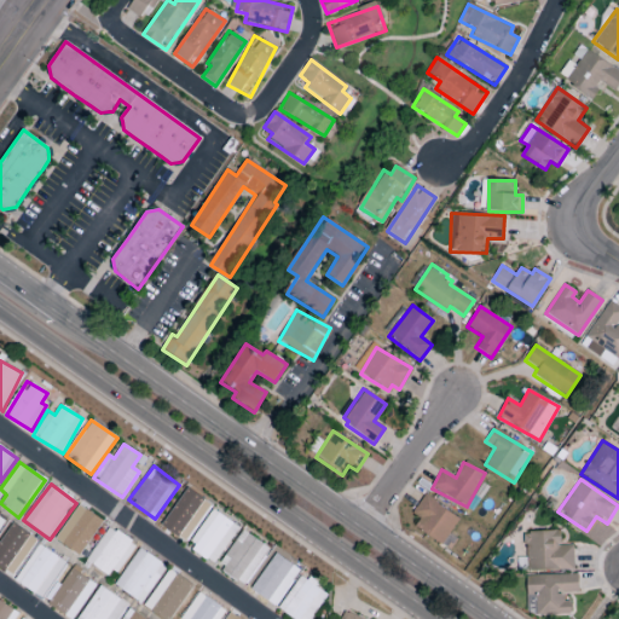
[(186,543),(212,505),(187,489),(161,526),(186,543)]
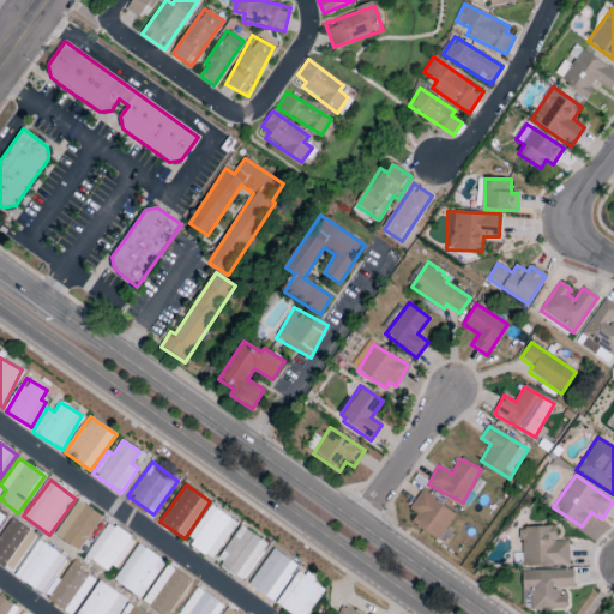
[(416,515),(411,523),(444,545),(451,535),(445,531),(456,515),(421,492),(409,510),(416,515)]
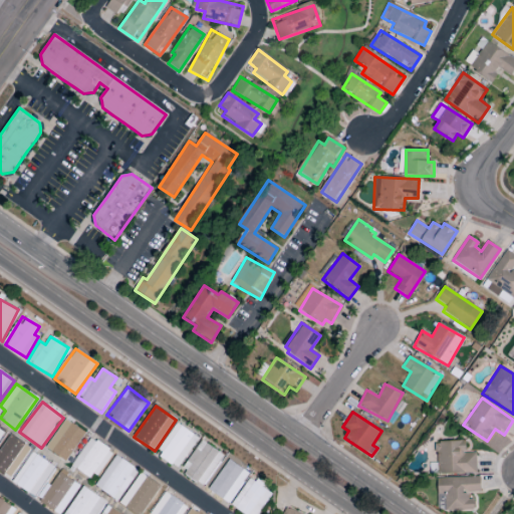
[(66,463),(84,432),(63,420),(45,451),(66,463)]
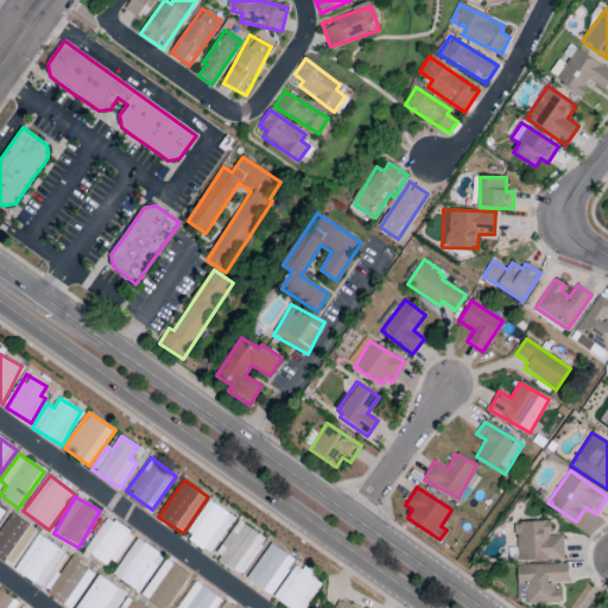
[(235,519),(210,501),(184,538),(209,555),(235,519)]
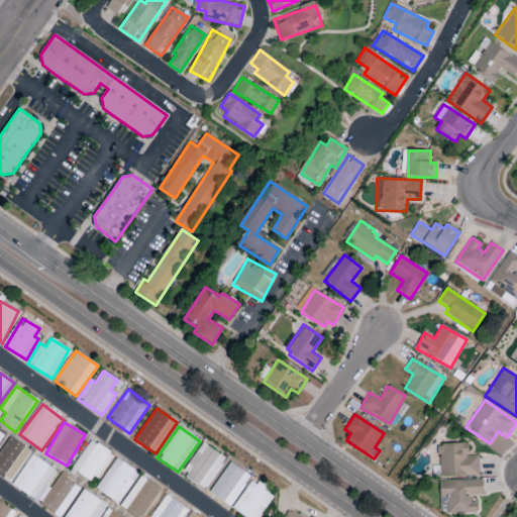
[(0,451),(0,476),(11,482),(29,449),(8,437),(0,451)]
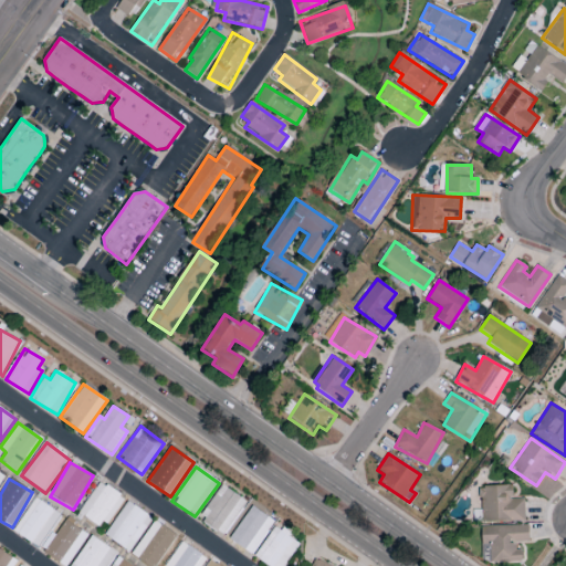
[(123,498),(100,482),(79,514),(102,530),(123,498)]
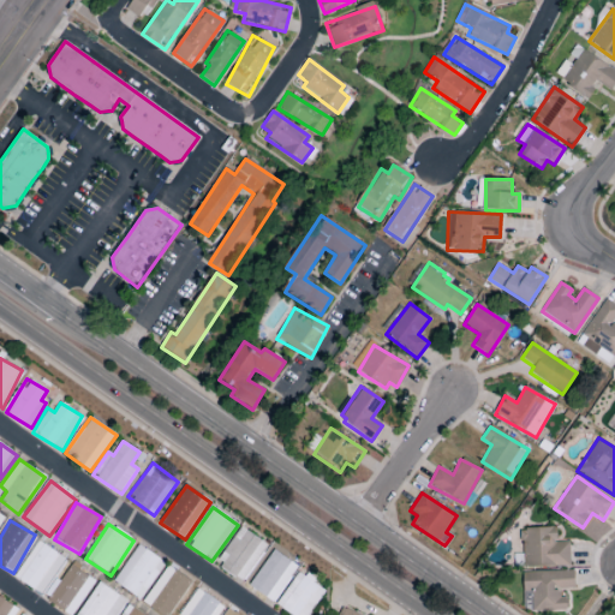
[(246,583),(267,543),(238,527),(218,568),(246,583)]
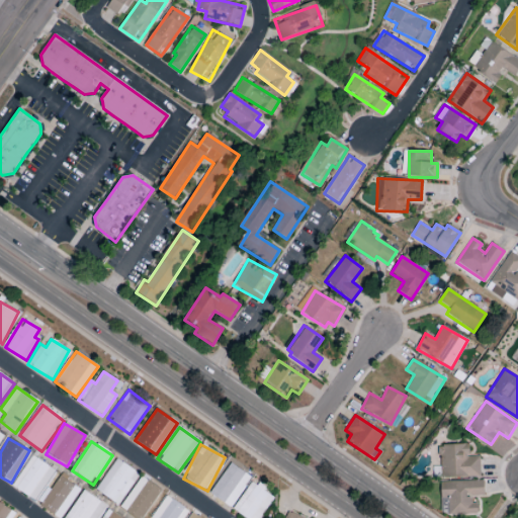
[(481,477),(480,456),(469,456),(469,444),(440,445),(441,478),(481,477)]
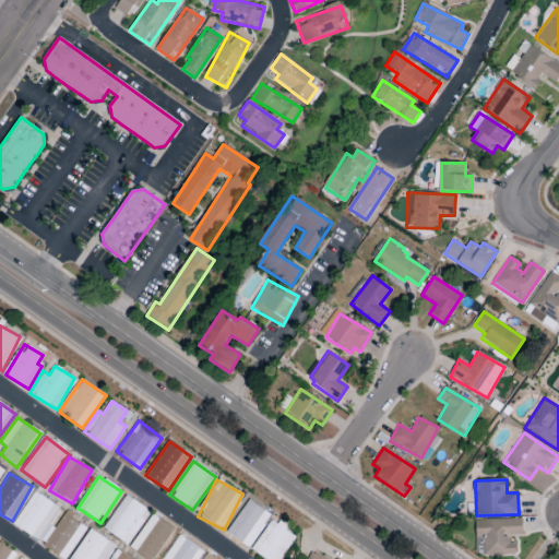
[(12,524),(37,542),(59,509),(35,492),(12,524)]
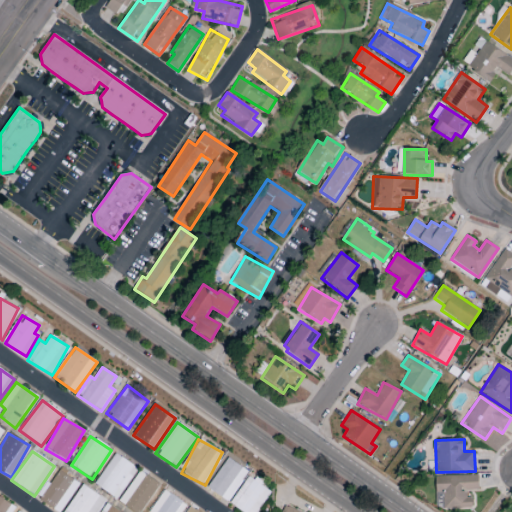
[(115,499),(137,469),(115,453),(94,483),(115,499)]
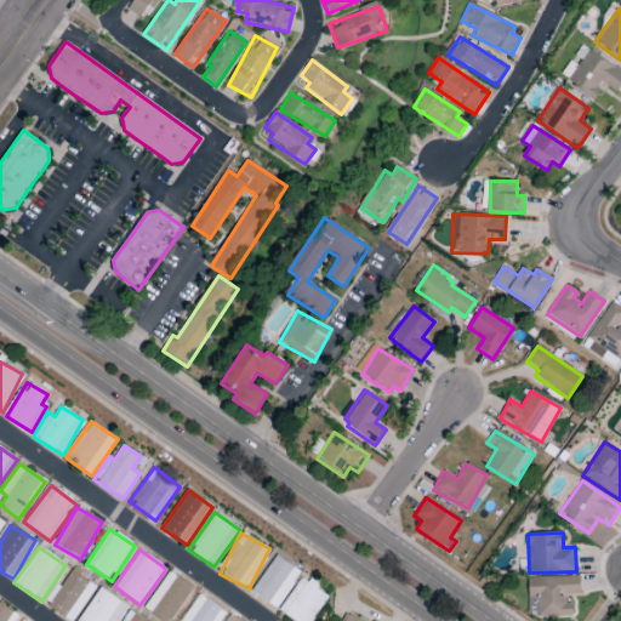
[(301,573),(277,556),(251,591),(275,609),(301,573)]
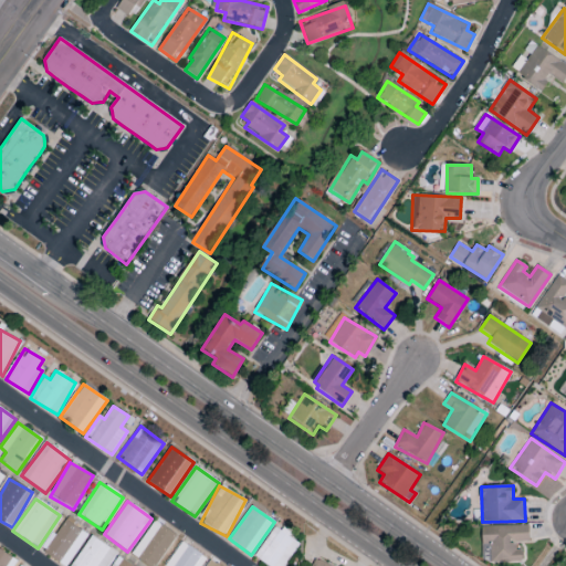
[(62,565),(65,565),(87,536),(65,521),(54,535),(51,533),(39,549),(62,565)]
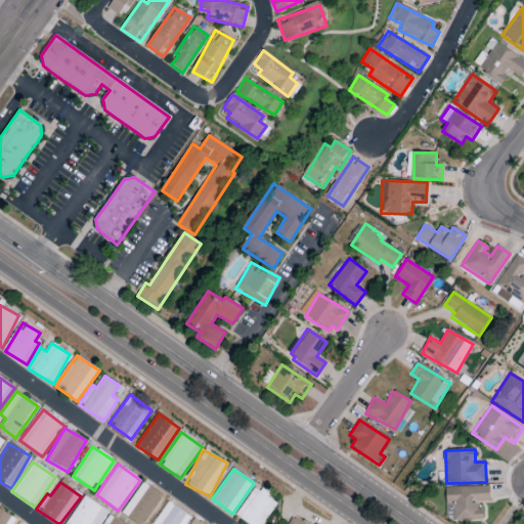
[(143,523),(163,495),(142,482),(121,514),(136,523),(143,523)]
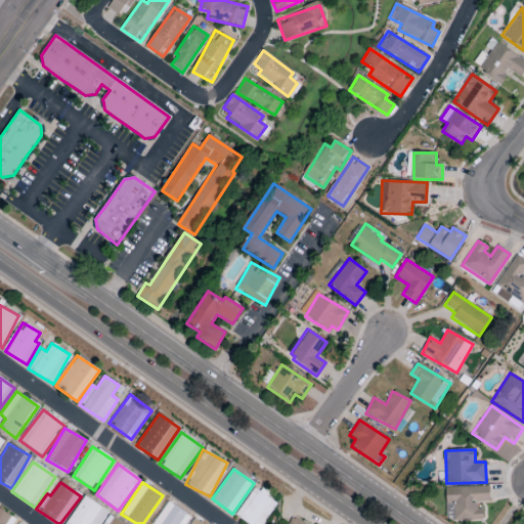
[(445,488),(445,505),(452,505),(453,521),(481,520),(481,501),(489,501),(489,486),(445,488)]
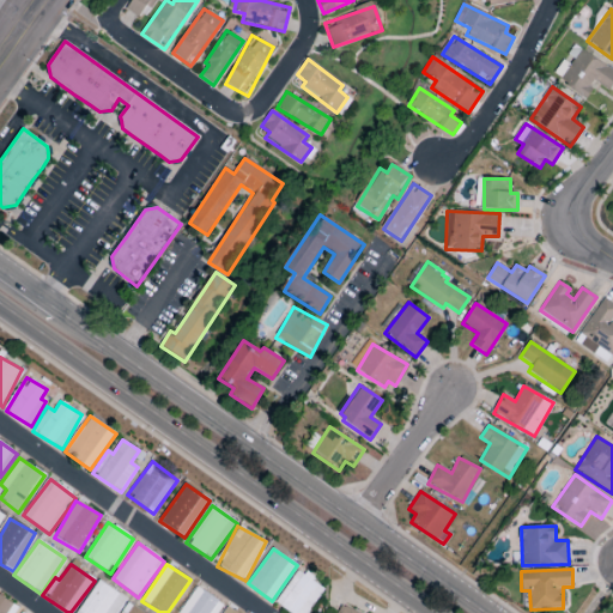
[(307,612),(325,589),(297,571),(275,604),(289,612),(307,612)]
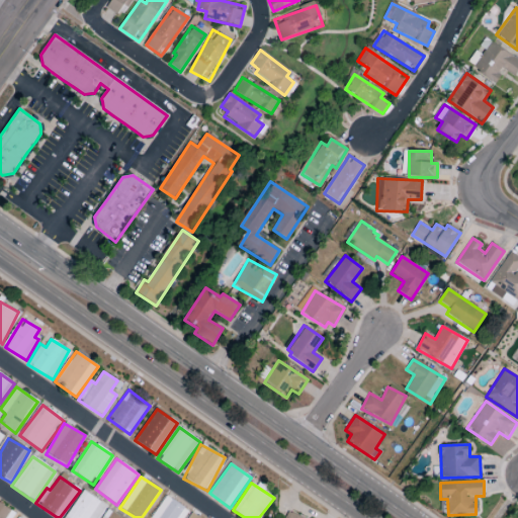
[(97,517),(106,506),(82,491),(64,517),(97,517)]
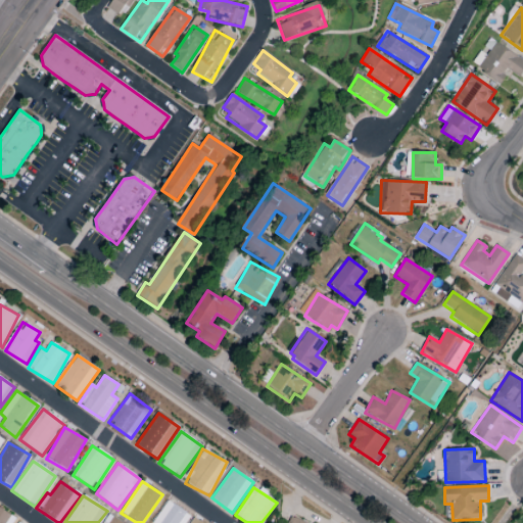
[(185,522),(190,516),(168,501),(151,522),(185,522)]
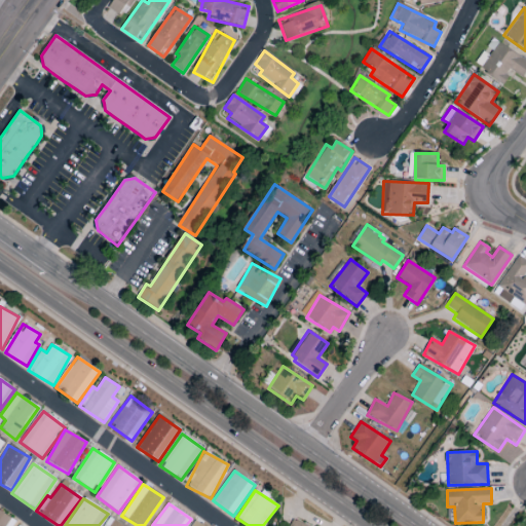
[(0,525),(8,525),(13,520),(0,512),(0,525)]
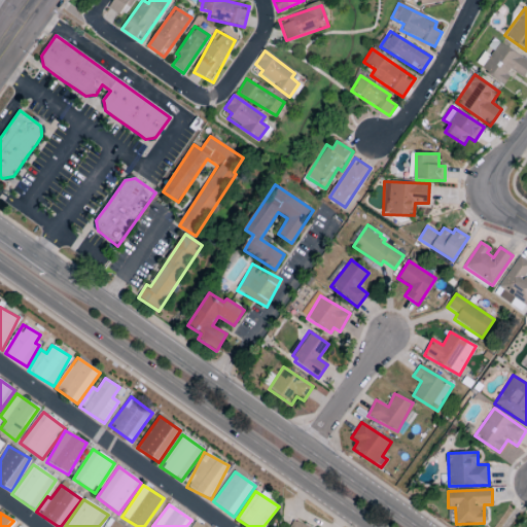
[(103,526),(121,526),(109,518),(103,526)]
